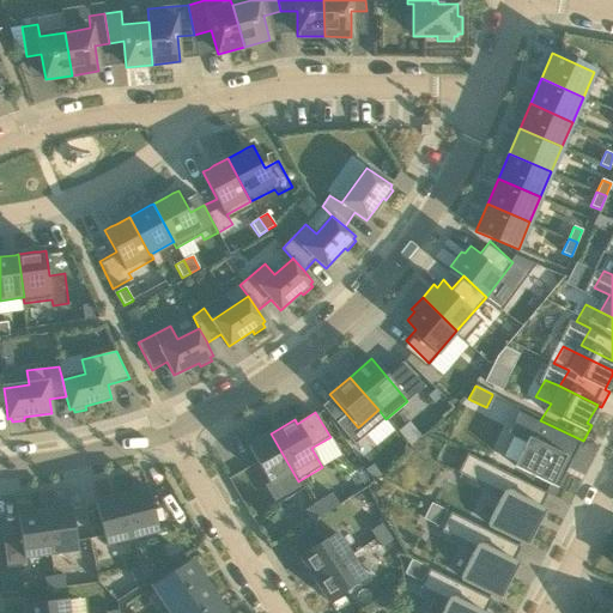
[(558,489),(565,473),(564,472),(563,474),(557,471),(564,456),(566,457),(575,441),(520,413),(509,434),(526,443),(514,467),(552,486),(552,485),(558,489)]
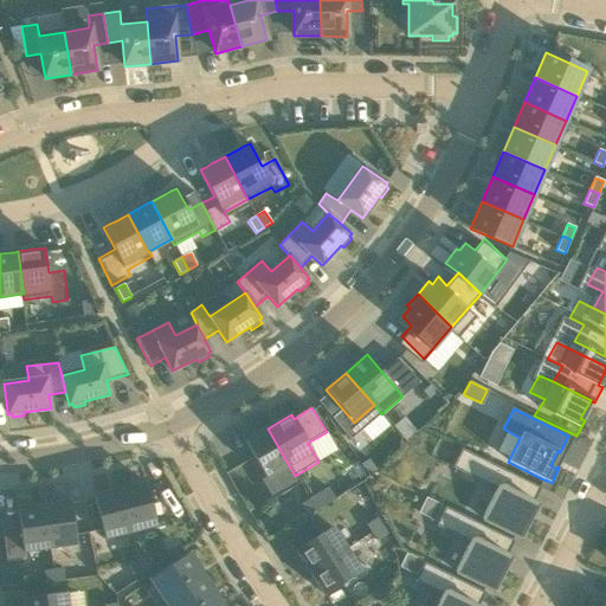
[(268,429),(245,442),(271,489),(295,476),(268,429)]
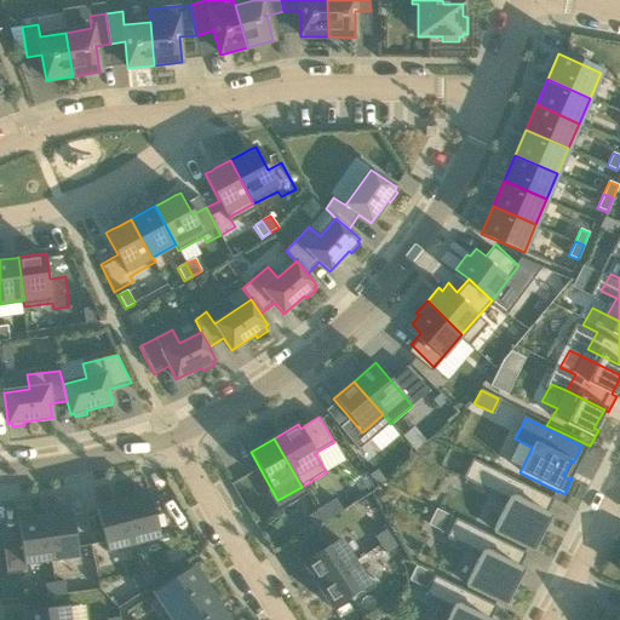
[(552,517),(550,517),(546,515),(554,499),(472,459),(463,478),(507,501),(493,530),(535,551),(546,530),(550,521),(552,517)]
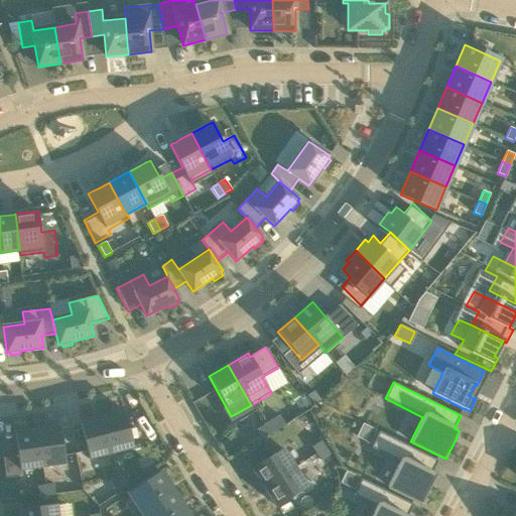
[(307,396),(313,405),(320,400),(314,391),(307,396)]
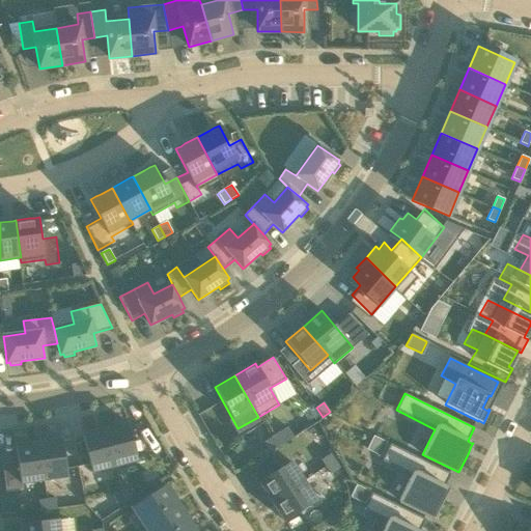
[(137,460),(128,423),(105,429),(114,466),(137,460)]
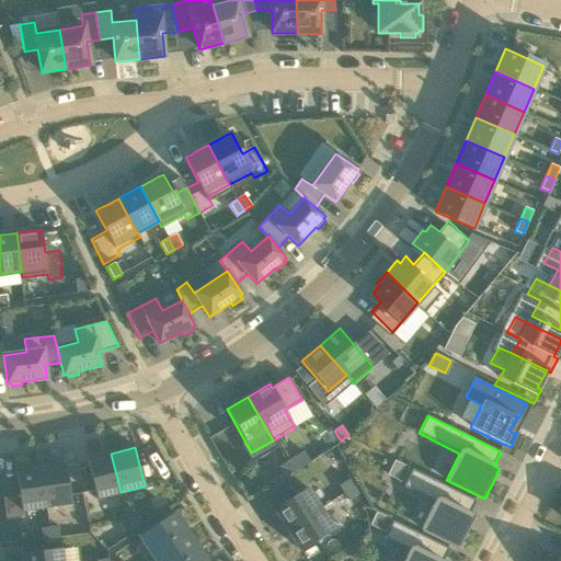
[(111,454),(87,460),(96,499),(121,492),(111,454)]
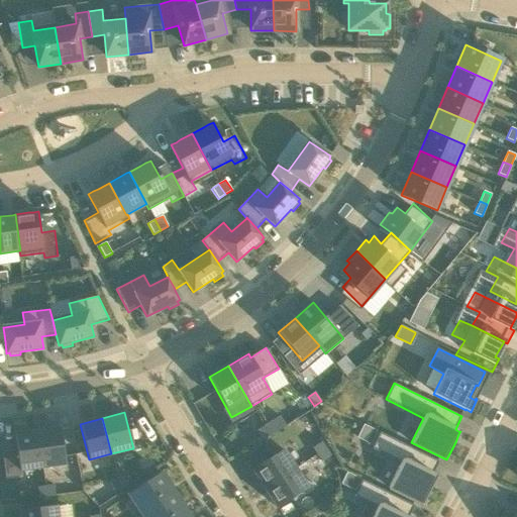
[(264,426),(270,435),(277,431),(271,422),(264,426)]
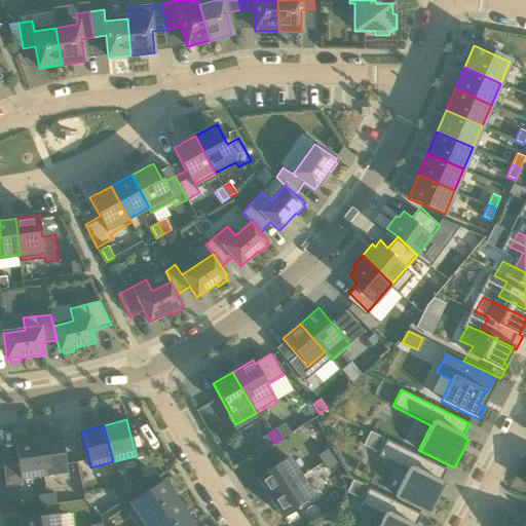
[(370,431),(363,446),(377,452),(384,439),(370,431)]
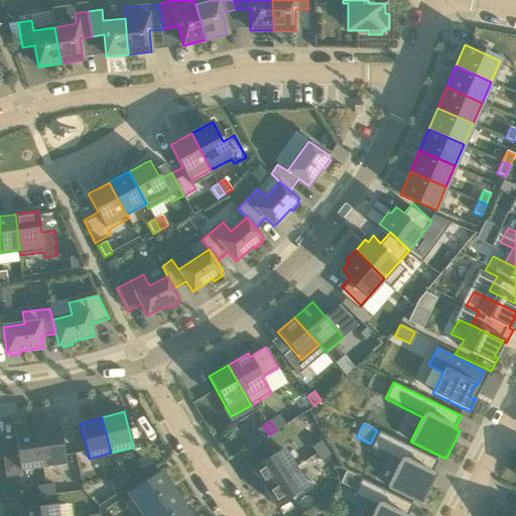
[(262,438),(269,434),(263,425),(256,429),(262,438)]
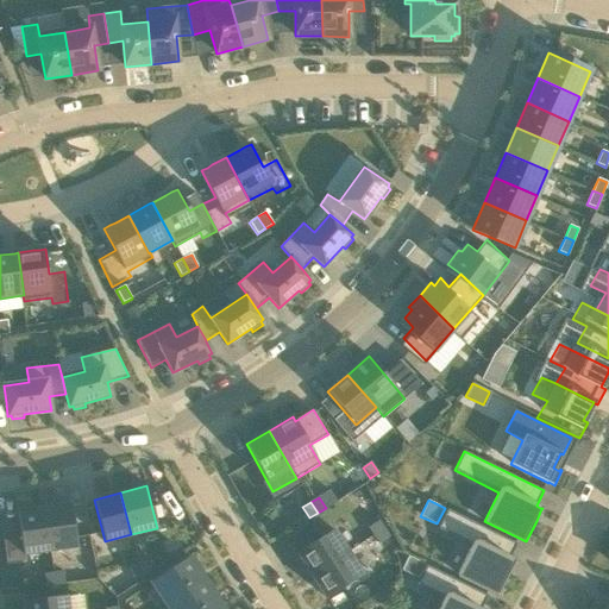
[(77,547),(71,504),(44,508),(50,551),(77,547)]
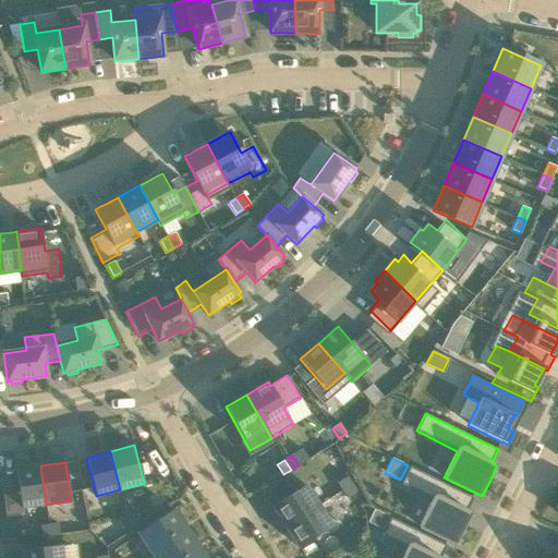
[(46,505),(40,465),(15,469),(21,508),(46,505)]
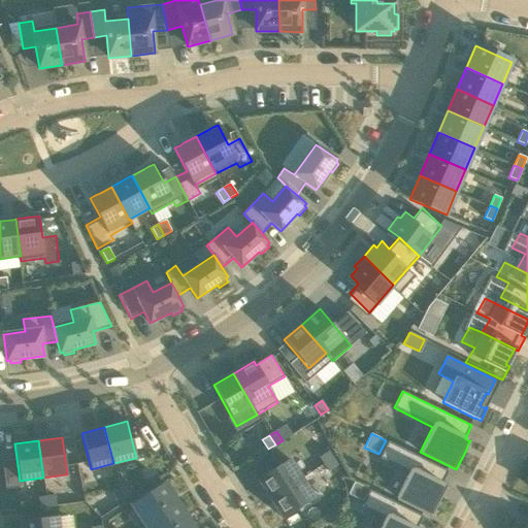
[(447,487),(446,486),(441,485),(449,471),(388,441),(380,458),(408,472),(396,498),(432,516),(441,497),(446,489),(447,487)]
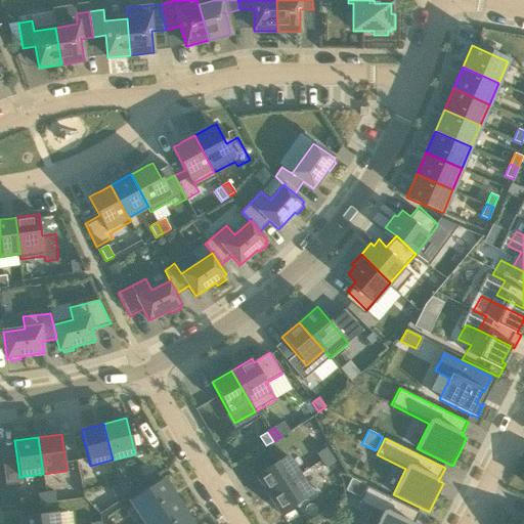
[(325,448),(316,454),(321,461),(331,455),(325,448)]
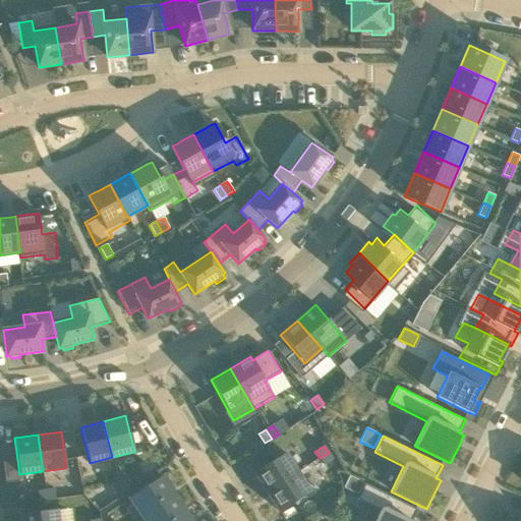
[(254,473),(267,493),(298,472),(285,453),(254,473)]
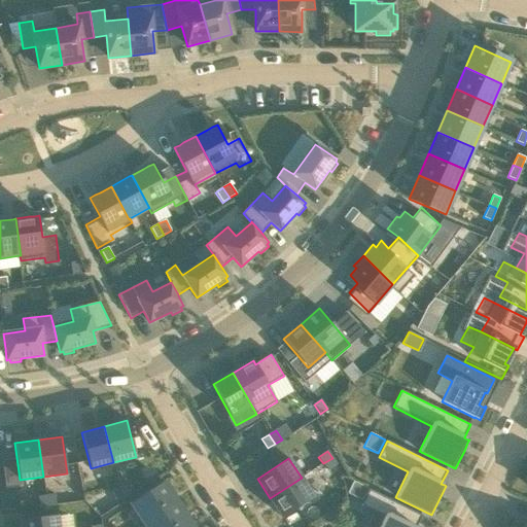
[(337,464),(332,458),(323,463),(327,470),(337,464)]
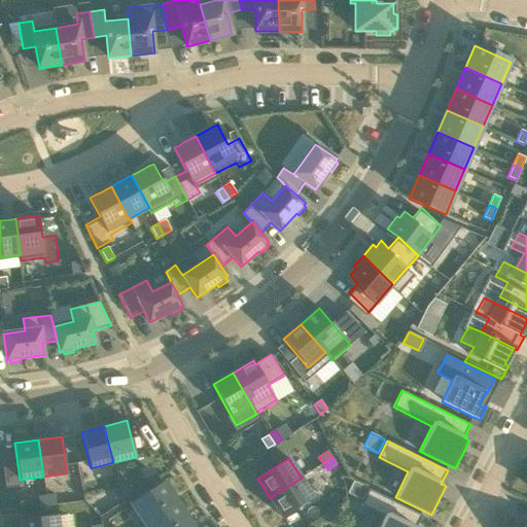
[(314,497),(302,478),(270,498),(282,518),(314,497)]
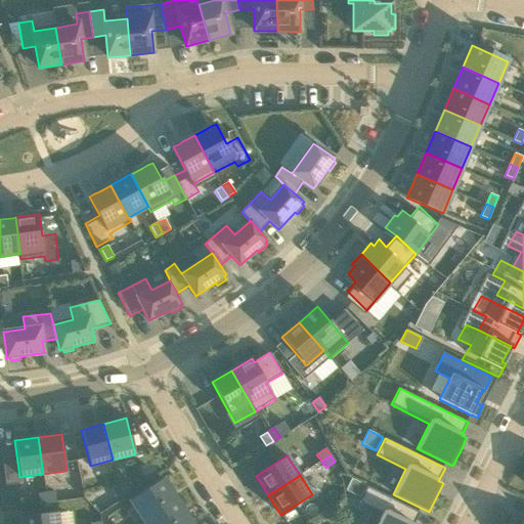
[(351,479),(345,491),(359,497),(365,485),(351,479)]
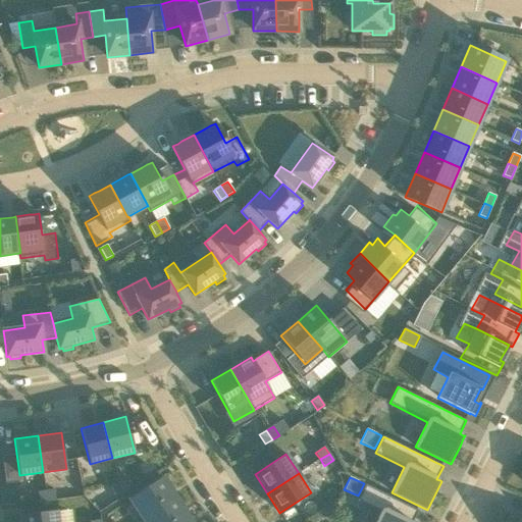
[(144,519),(176,499),(163,478),(131,500),(144,519)]
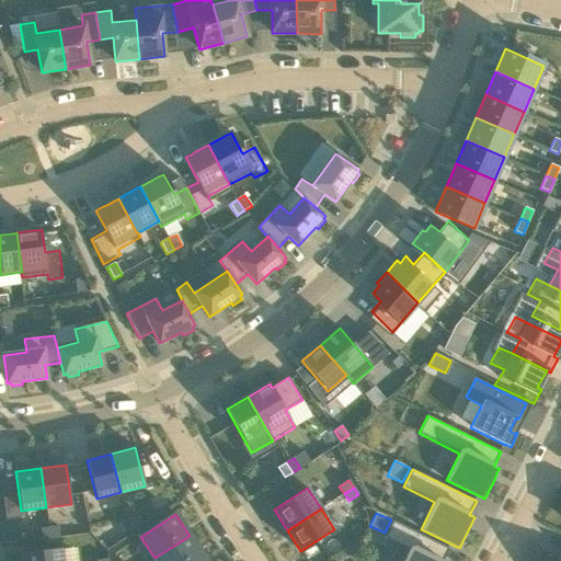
[(128,518),(130,530),(139,528),(136,516),(128,518)]
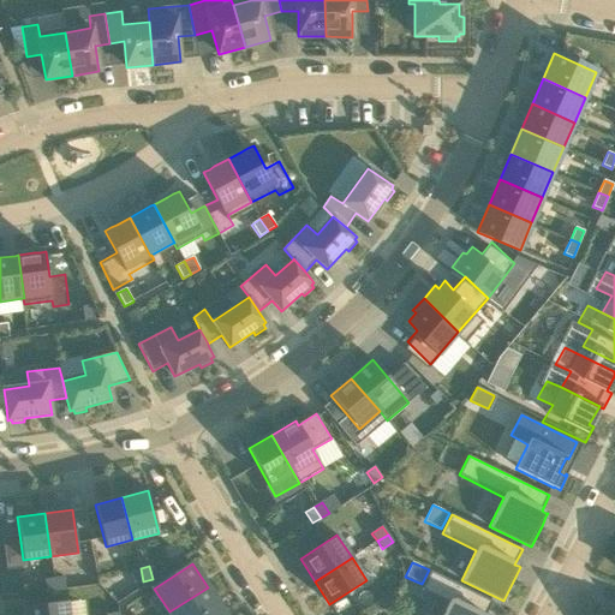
[(141,568),(131,571),(133,584),(143,581),(141,568)]
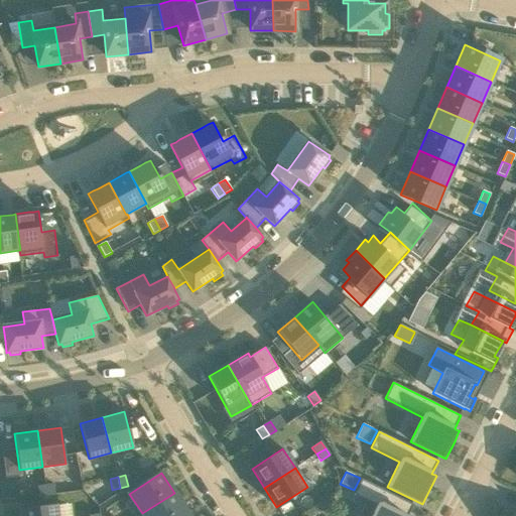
[(407,515),(413,505),(362,479),(354,495),(366,501),(377,506),(371,515),(407,515)]
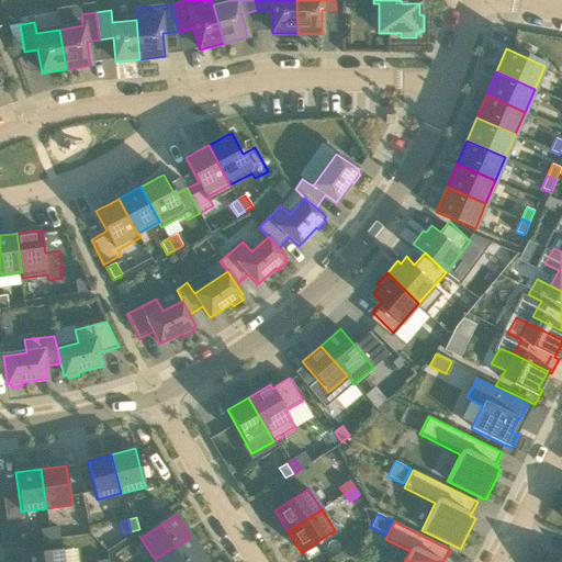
[(49,528),(51,540),(59,539),(58,527),(49,528)]
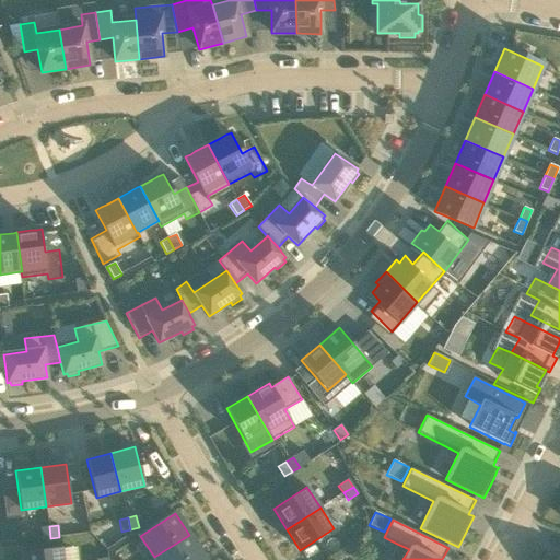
[(49,526),(41,527),(42,539),(50,538),(49,526)]
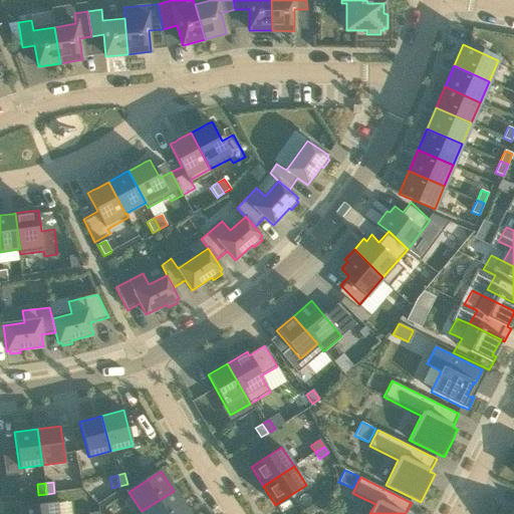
[(142,511),(143,513),(179,513),(187,510),(174,491),(142,511)]
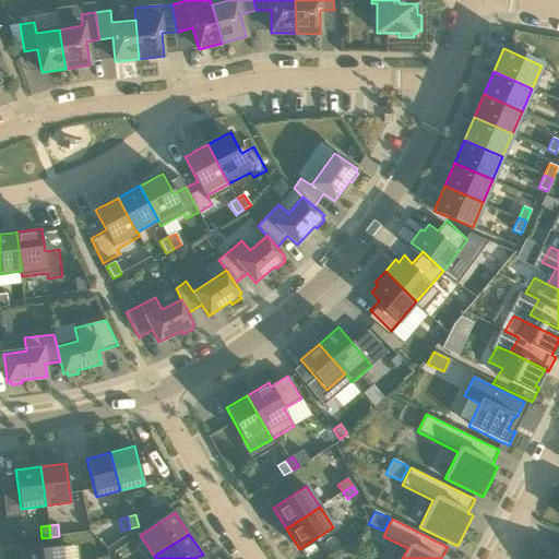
[(62,558),(61,547),(22,552),(22,558),(62,558)]
